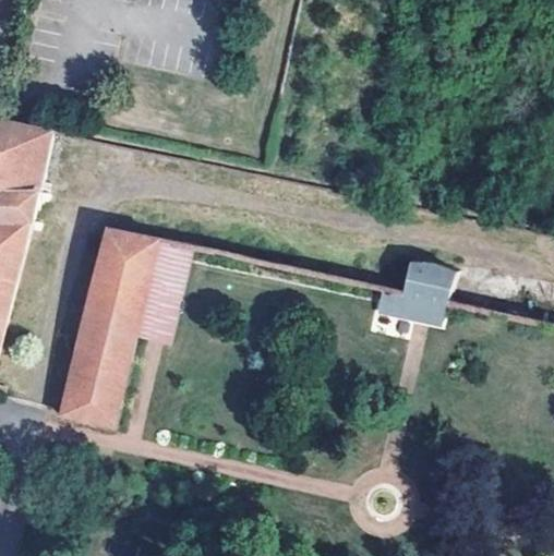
[(36,191),(50,130),(0,118),(0,340),(27,229),(37,230),(39,222),(28,220),(34,200),(45,201),(46,193),(36,191)]
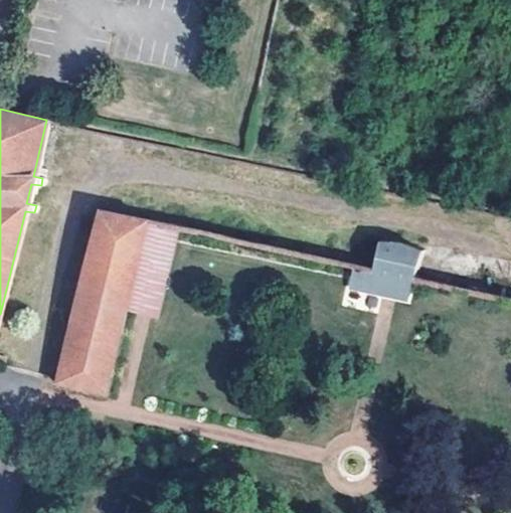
[(55,381),(107,393),(129,302),(148,219),(97,207),(55,381)]
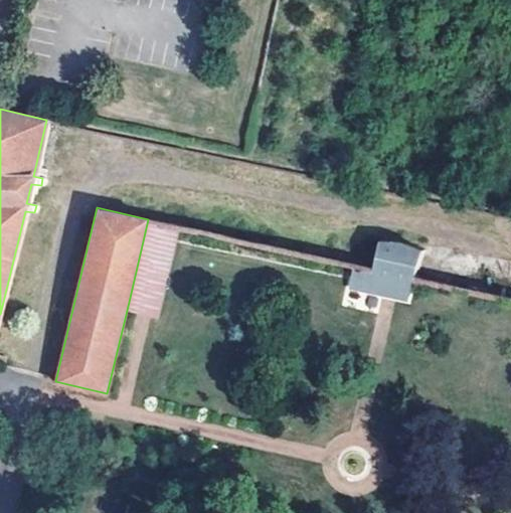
[(148,219),(129,302),(142,305),(153,308),(171,224),(148,219)]
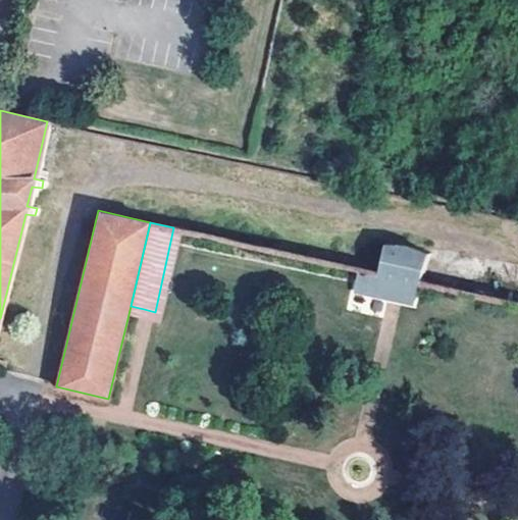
[(419,281),(426,253),(404,245),(379,243),(373,273),(381,276),(377,294),(391,296),(414,302),(418,283),(419,281)]
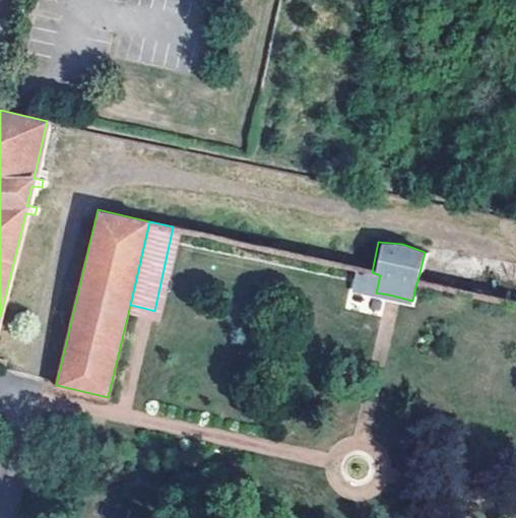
[(380,275),(372,272),(359,269),(356,287),(376,293),(380,275)]
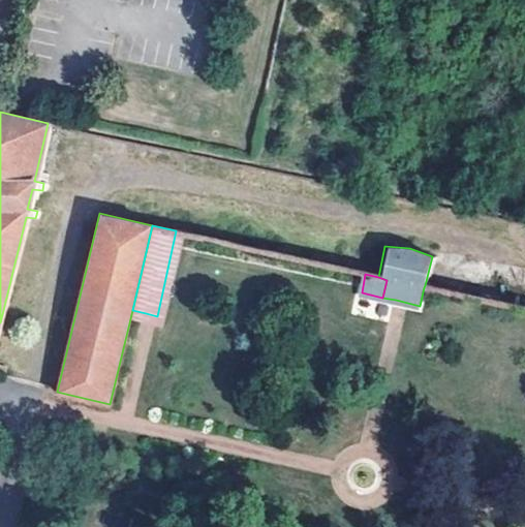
All buildings are outlined.
